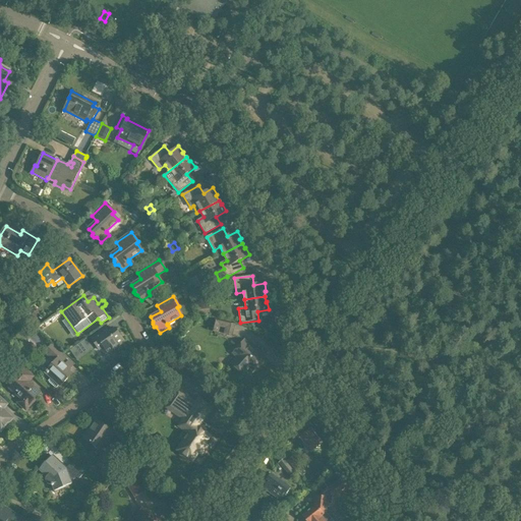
[(20,315),(14,310),(6,320),(3,324),(9,329),(20,315)]
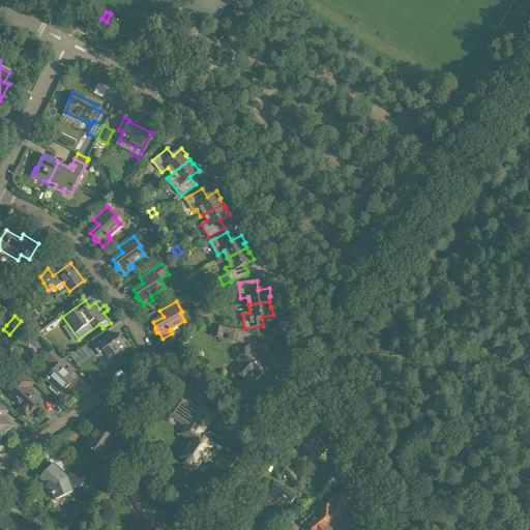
[(22,321),(16,327),(22,332),(27,326),(22,321)]
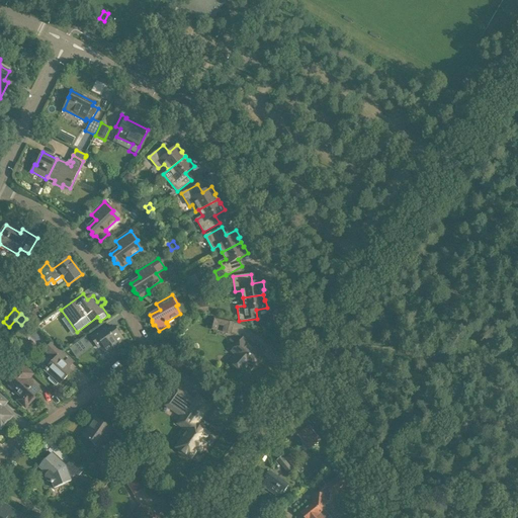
[(38,321),(32,315),(28,320),(34,325),(38,321)]
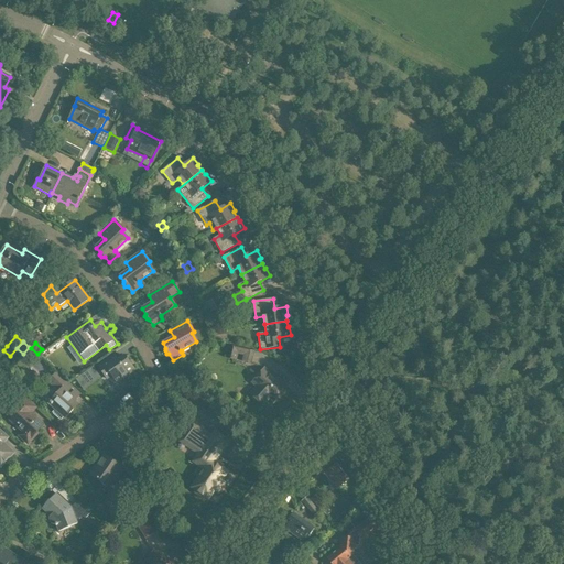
[(228,358),(250,364),(253,349),(231,345),(228,358)]
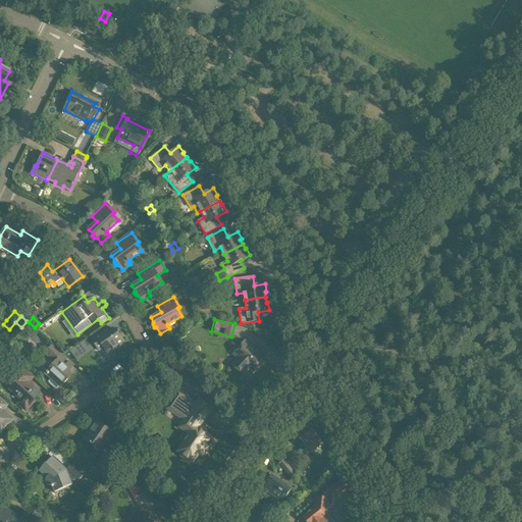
[(99,351),(104,348),(108,354),(124,343),(115,329),(105,336),(101,330),(91,338),(99,351)]
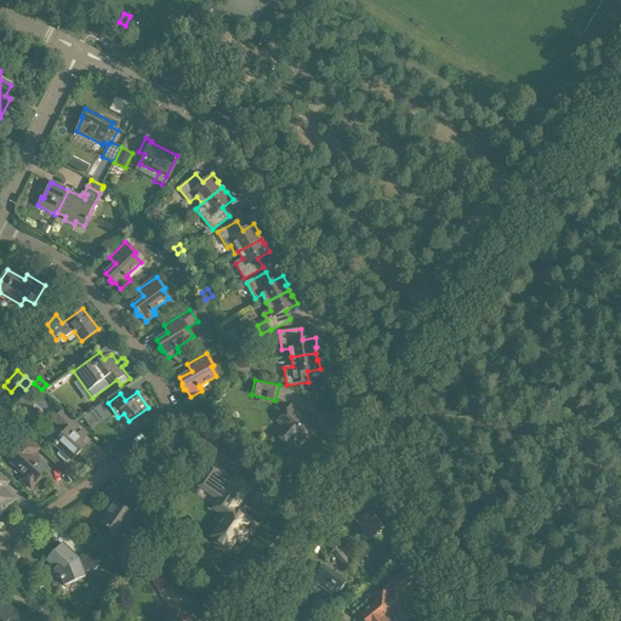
[(92,428),(112,414),(102,402),(84,416),(92,428)]
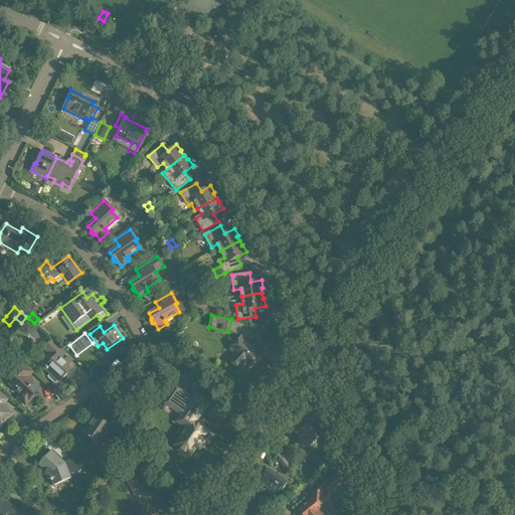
[(228,360),(231,362),(239,370),(245,363),(250,366),(261,353),(241,336),(230,349),(234,353),(228,360)]
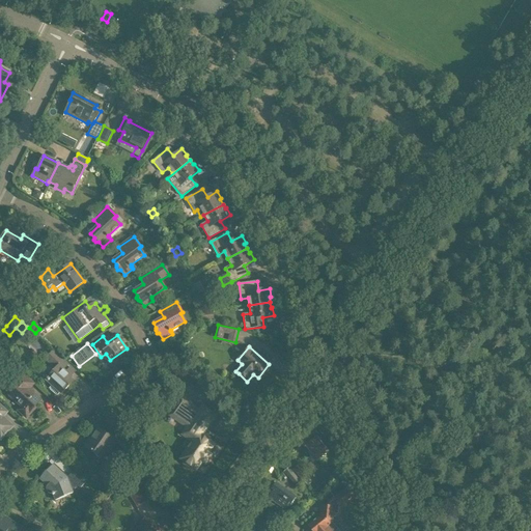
[(47,380),(53,385),(51,387),(51,390),(56,394),(58,394),(60,392),(61,393),(73,382),(71,380),(71,378),(72,378),(63,370),(68,364),(53,351),(45,360),(56,369),(47,380)]
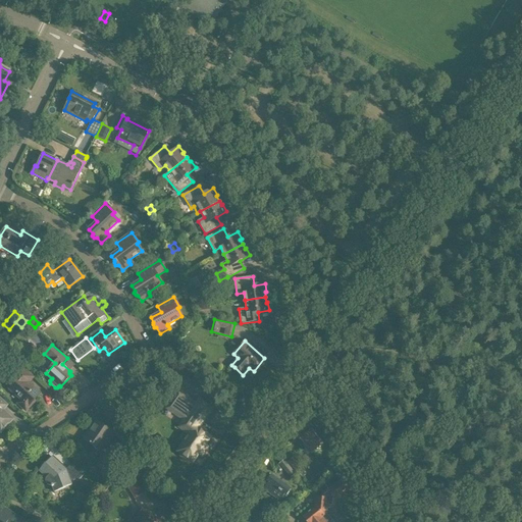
[(40,394),(29,382),(33,378),(22,368),(15,376),(19,380),(10,389),(20,400),(17,404),(24,410),(25,409),(28,408),(34,403),(33,401),(40,394)]
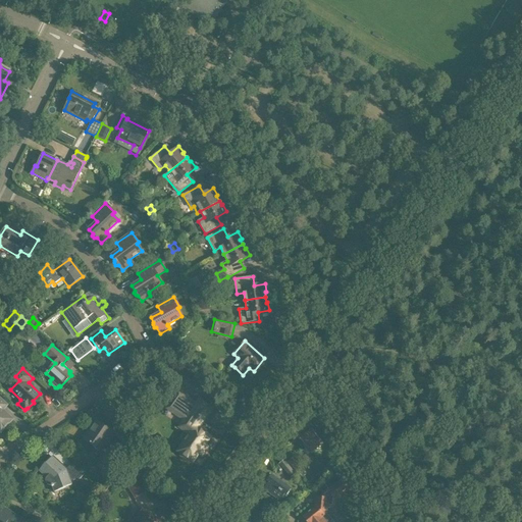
[(139,369),(134,374),(139,379),(144,374),(139,369)]
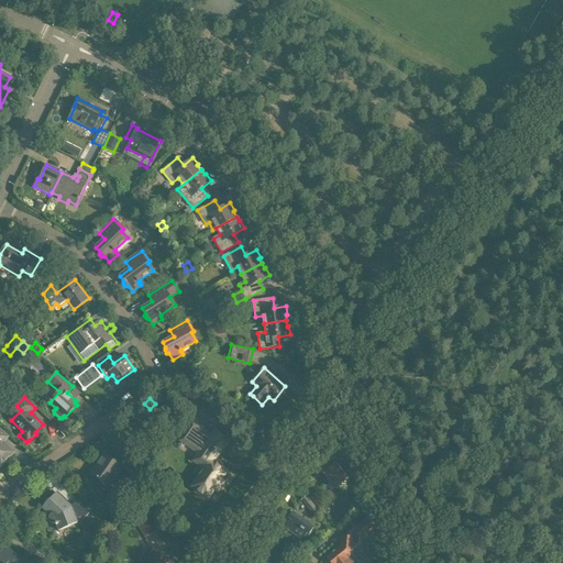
[(192,422),(183,437),(200,449),(198,453),(192,461),(205,468),(191,486),(208,498),(214,489),(218,492),(224,483),(220,479),(227,471),(220,466),(221,464),(212,459),(227,438),(214,429),(210,435),(192,422)]
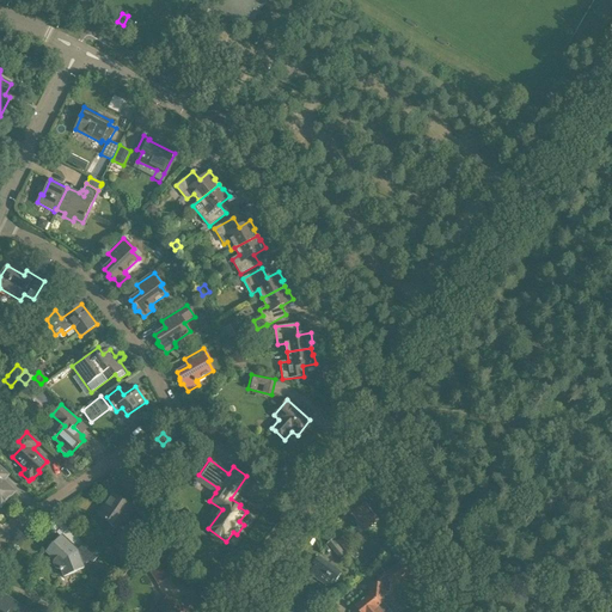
[(4,481),(8,475),(0,466),(0,506),(1,507),(16,491),(4,481)]
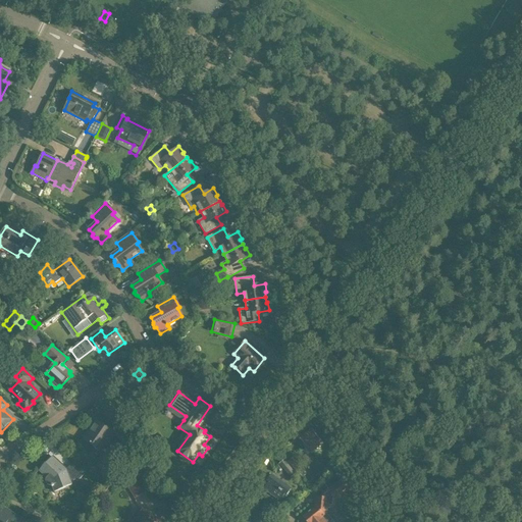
[(99,451),(101,452),(114,433),(96,421),(83,439),(93,447),(94,449),(97,451),(99,451)]
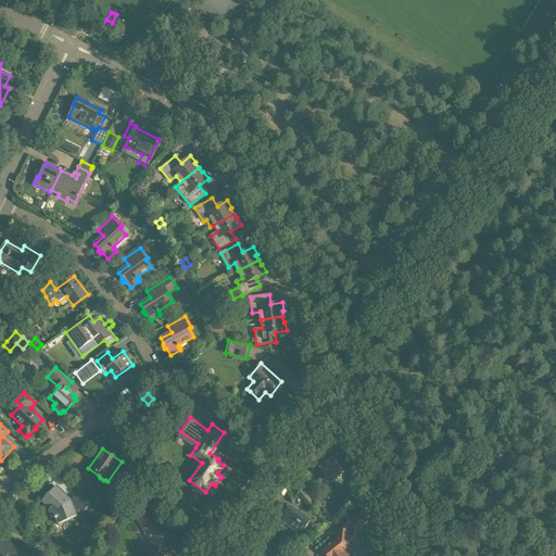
[(326,477),(323,480),(326,484),(331,480),(332,482),(343,474),(331,459),(332,457),(327,451),(314,462),(326,477)]
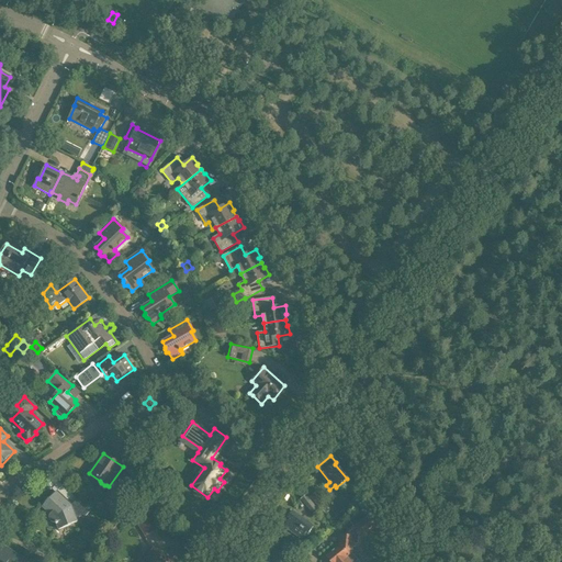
[(135,468),(126,472),(135,486),(143,482),(135,468)]
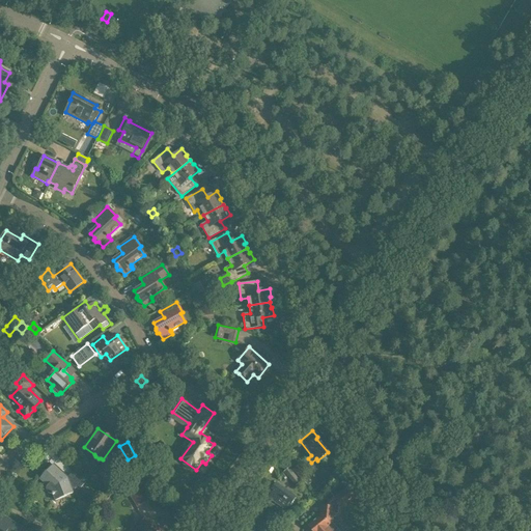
[(86,482),(74,471),(66,478),(52,465),(39,478),(48,485),(47,485),(47,488),(47,491),(48,493),(50,494),(53,494),(53,495),(54,495),(56,499),(73,493),(73,492),(76,487),(79,490),(86,482)]
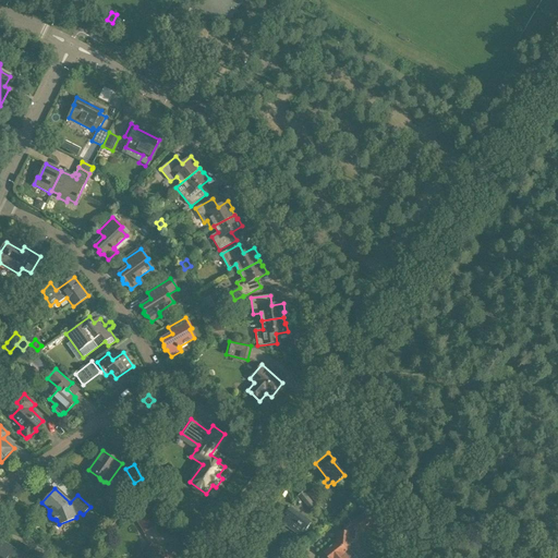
[(307,494),(316,504),(322,499),(313,489),(307,494)]
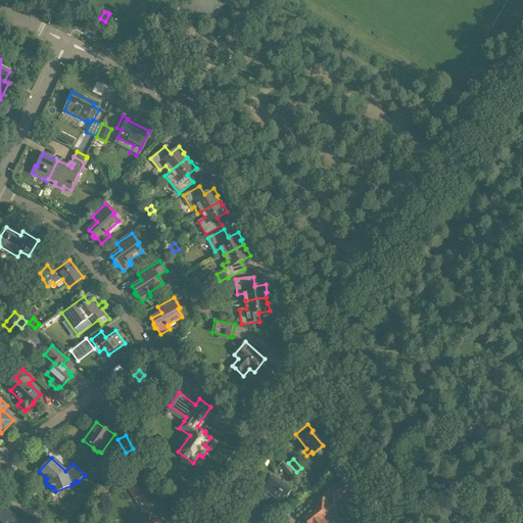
[(280,465),(292,479),(296,475),(285,461),(280,465)]
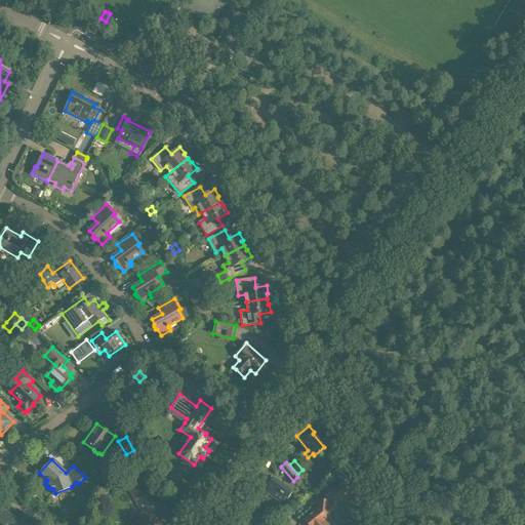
[(137,476),(126,484),(135,499),(148,492),(137,476)]
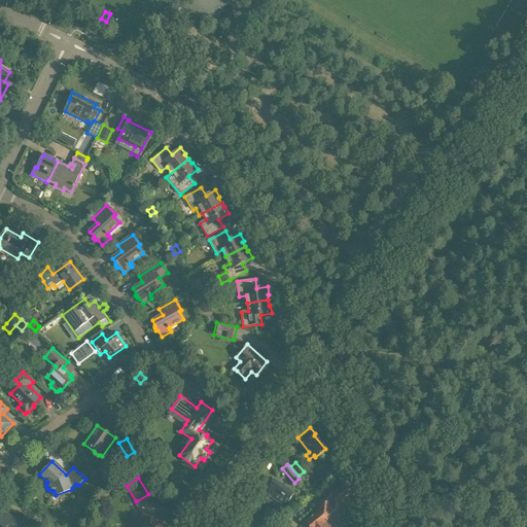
[(317,512),(306,522),(310,526),(330,526),(326,522),(330,519),(331,512),(337,513),(338,504),(352,494),(341,478),(326,488),(330,493),(325,497),(325,503),(318,502),(317,512)]
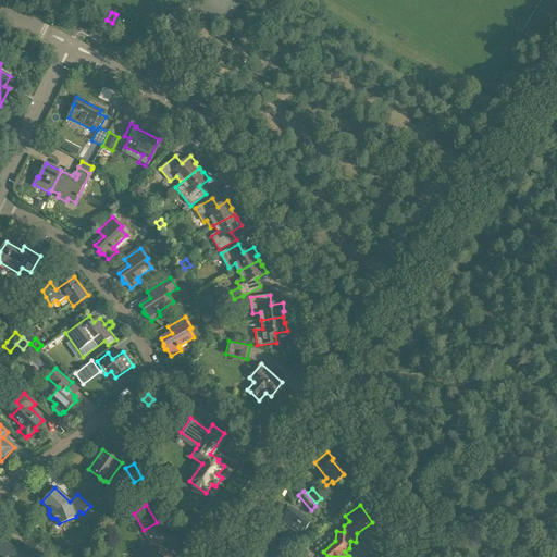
[(286,514),(281,521),(298,534),(304,527),(306,528),(310,522),(289,507),(285,512),(286,514)]
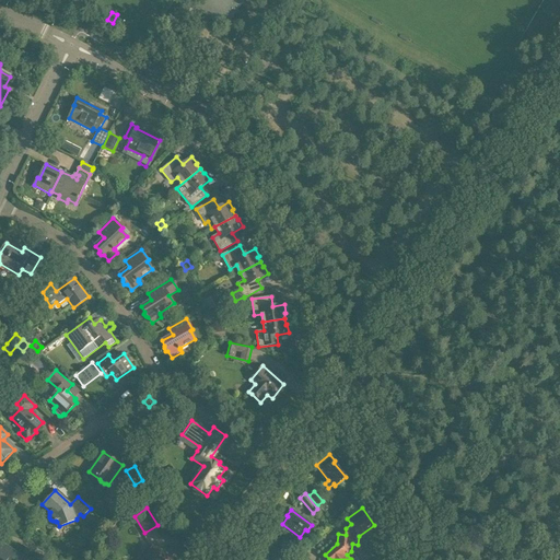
[(271,512),(268,516),(273,521),(277,515),(271,512)]
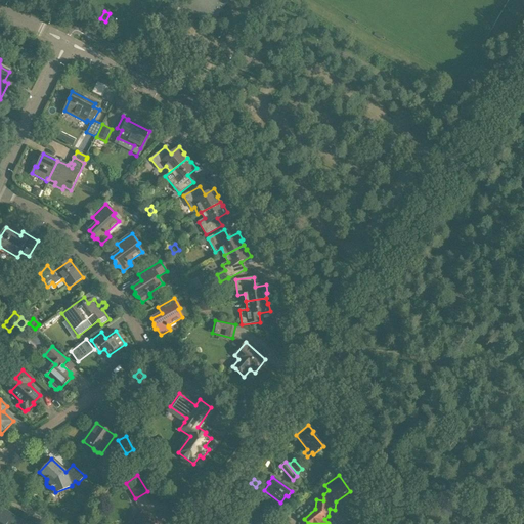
[(0,523),(6,523),(8,523),(9,523),(10,523),(15,517),(0,507),(0,523)]
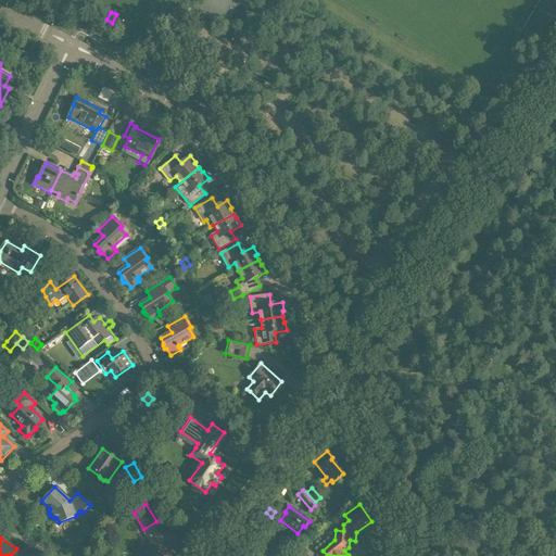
[(137,555),(167,555),(152,545),(148,552),(142,548),(137,555)]
